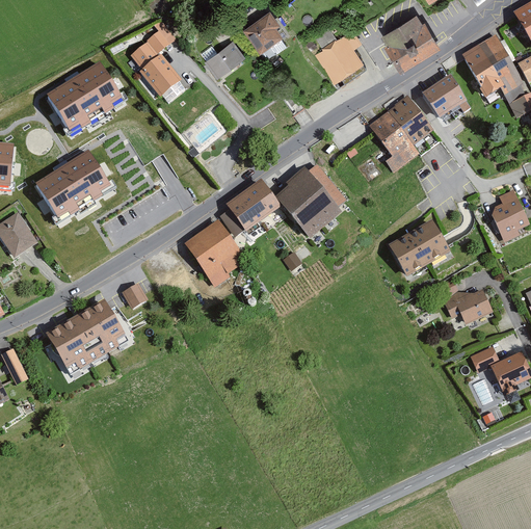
[(530,0),(513,11),(530,42),(530,0)]
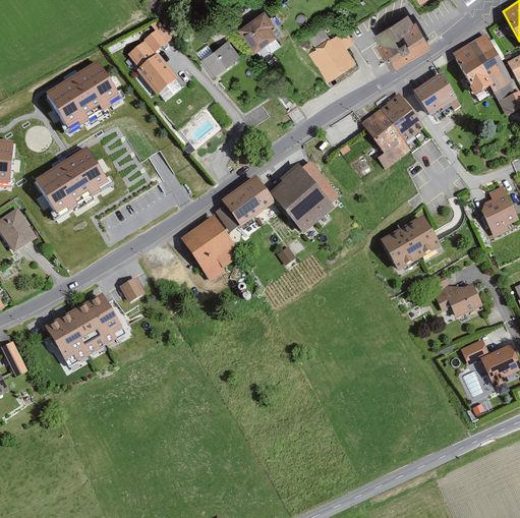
[(274,22),(262,6),(237,25),(254,48),(275,33),(270,25),(274,22)]
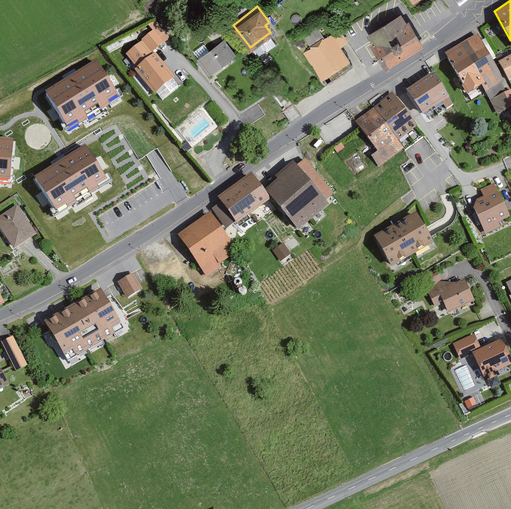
[(405,19),(400,10),(365,31),(371,40),(369,41),(384,66),(423,43),(408,17),(405,19)]
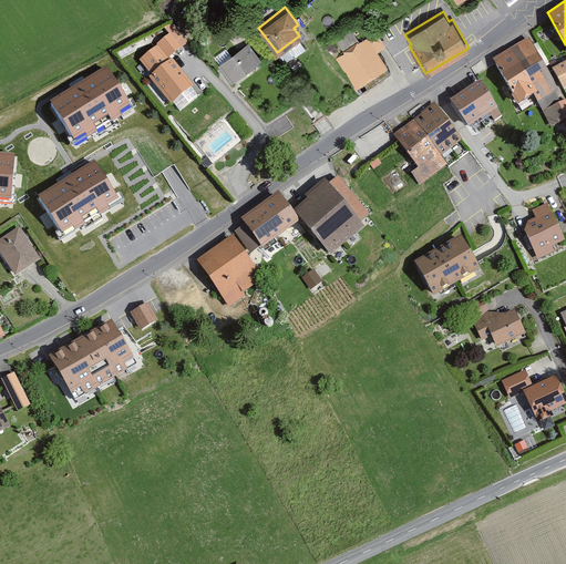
[(386,42),(376,28),(335,54),(354,84),(387,63),(377,48),(386,42)]
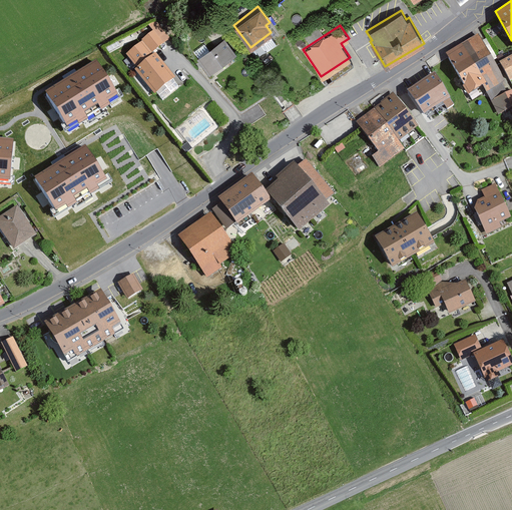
[(504,81),(478,34),(445,52),(469,95),(484,87),(486,91),(504,81)]
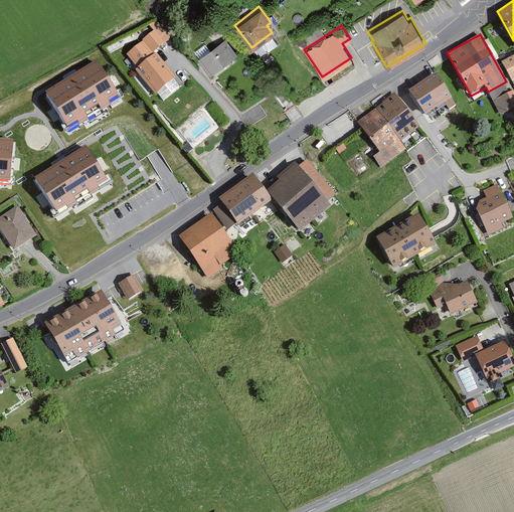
[(209,72),(236,52),(224,36),(197,56),(209,72)]
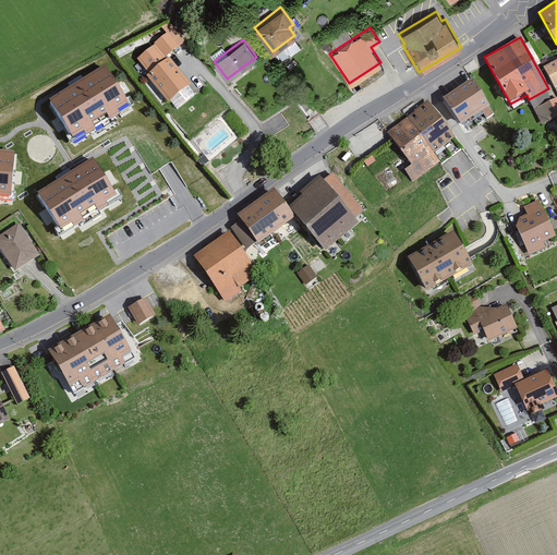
[(154,43),(136,57),(148,71),(145,73),(167,100),(190,82),(169,55),(166,58),(154,43)]
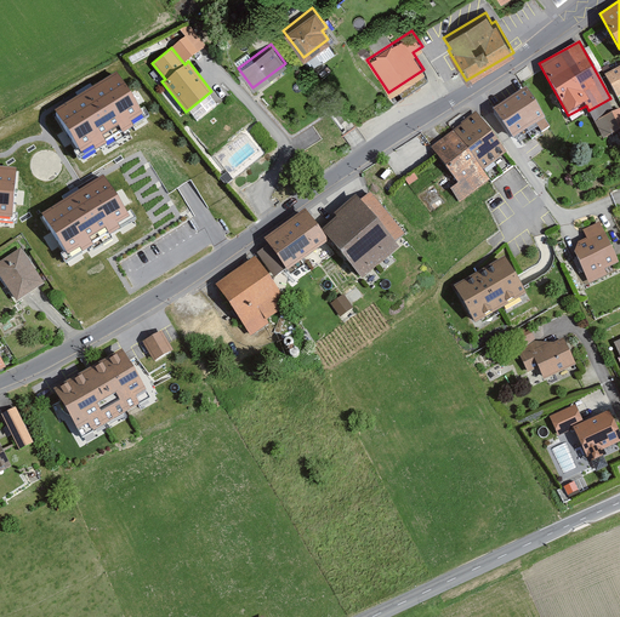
[(619,63),(604,73),(615,95),(619,91),(619,63)]
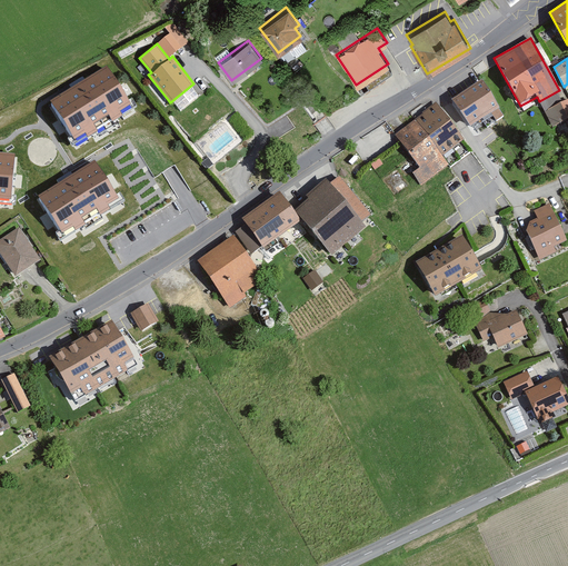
[(79,83),(50,100),(73,139),(85,133),(87,137),(121,116),(119,111),(130,105),(107,66),(79,83)]
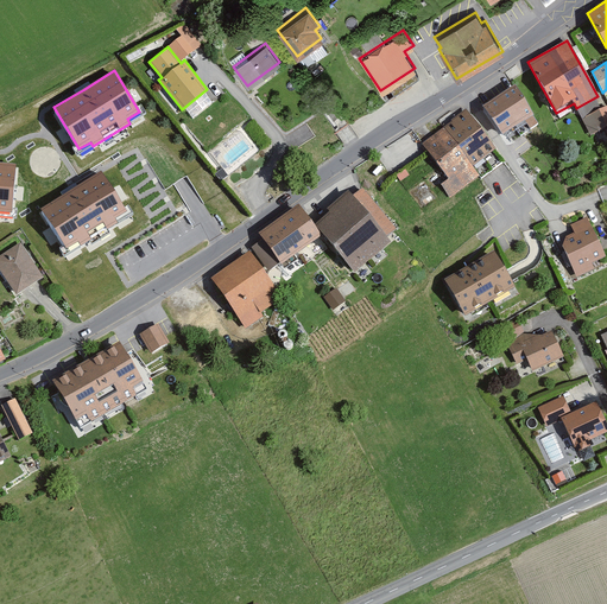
[(533,113),(514,83),(481,105),(500,135),(533,113)]
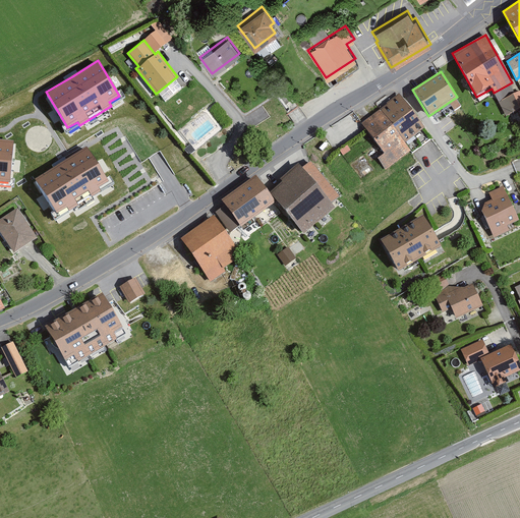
[(519,88),(498,98),(505,114),(519,107),(519,88)]
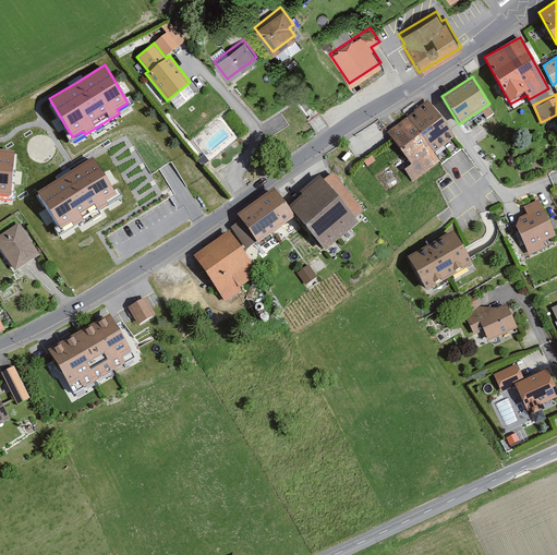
[(426,99),(406,115),(433,151),(453,135),(426,99)]
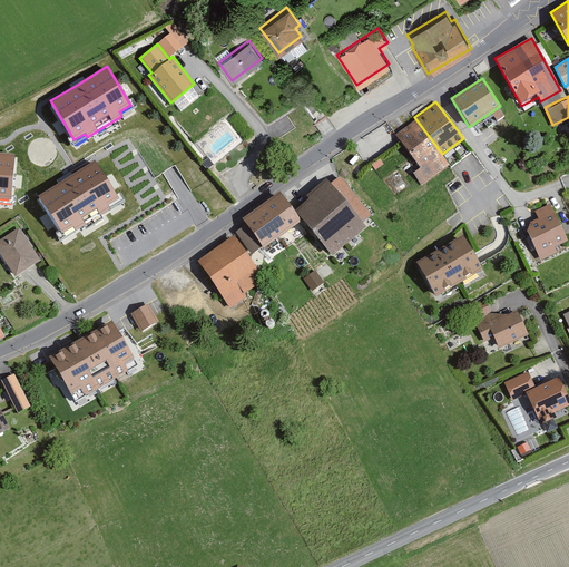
[(449,163),(442,154),(414,117),(394,133),(419,166),(412,172),(421,183),(449,163)]
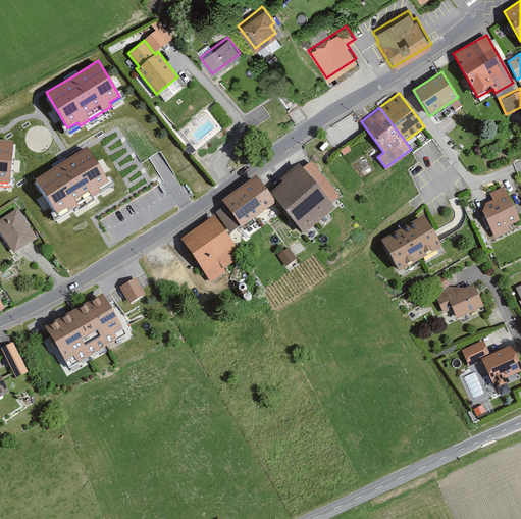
[(0,182),(9,183),(12,141),(0,140),(0,182)]
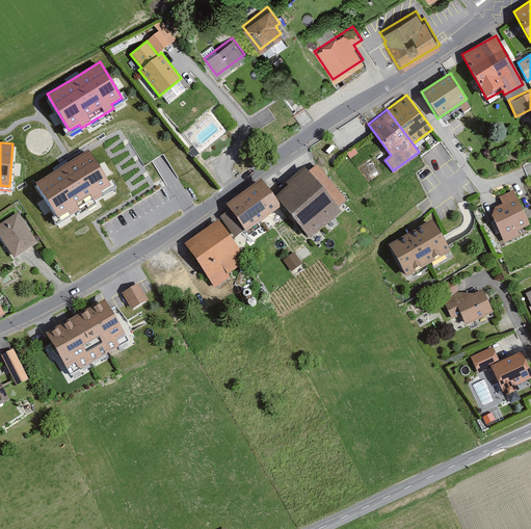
[(87,151),(34,183),(57,219),(68,213),(70,216),(79,211),(76,205),(89,196),(93,202),(102,196),(100,192),(110,186),(87,151)]
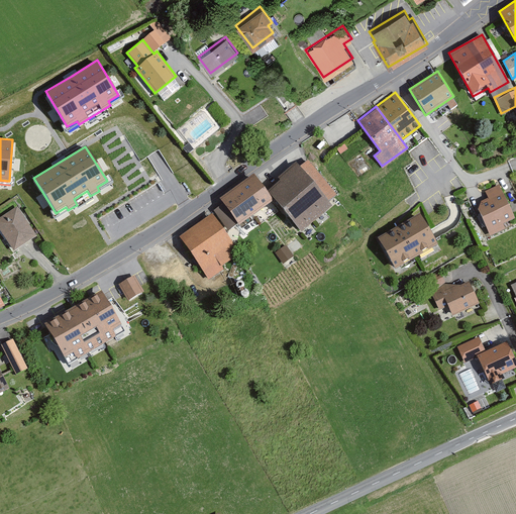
[(280,180),(267,191),(300,231),(331,206),(327,200),(335,193),(307,159),(299,166),(295,162),(277,176),(280,180)]
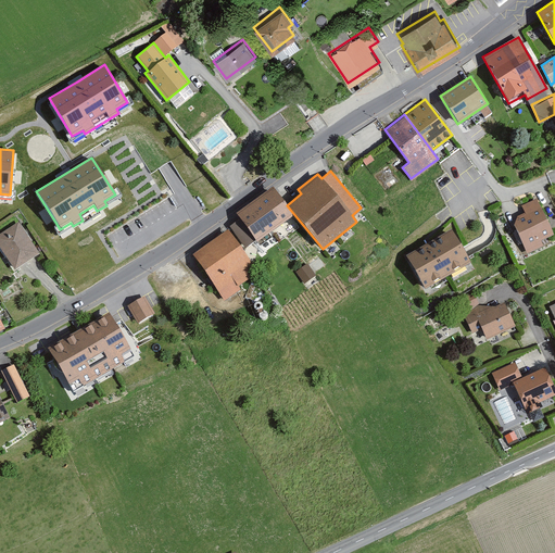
[(273,187),(236,213),(256,241),(292,215),(273,187)]
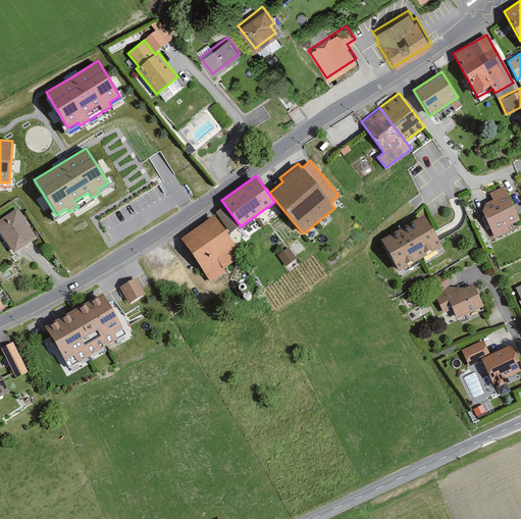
[(519,219),(503,185),(488,191),(491,198),(484,201),(481,211),(493,237),(509,229),(507,224),(519,219)]
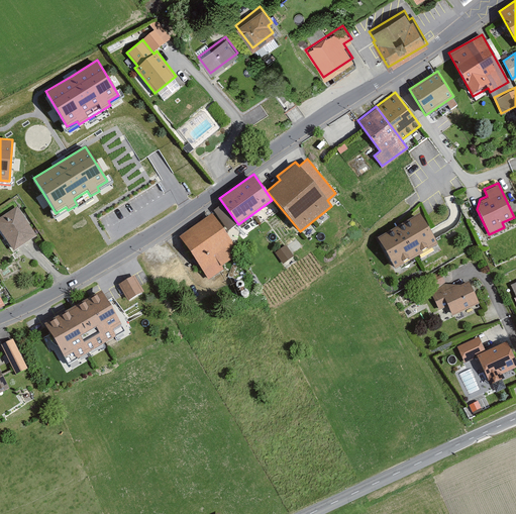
[(36,235),(16,204),(0,214),(0,230),(13,250),(36,235)]
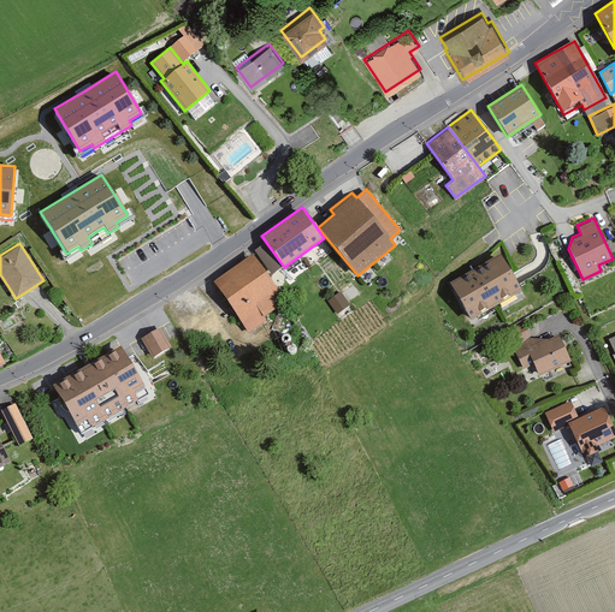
[(250,253),(213,280),(247,327),(279,304),(276,298),(281,295),(250,253)]
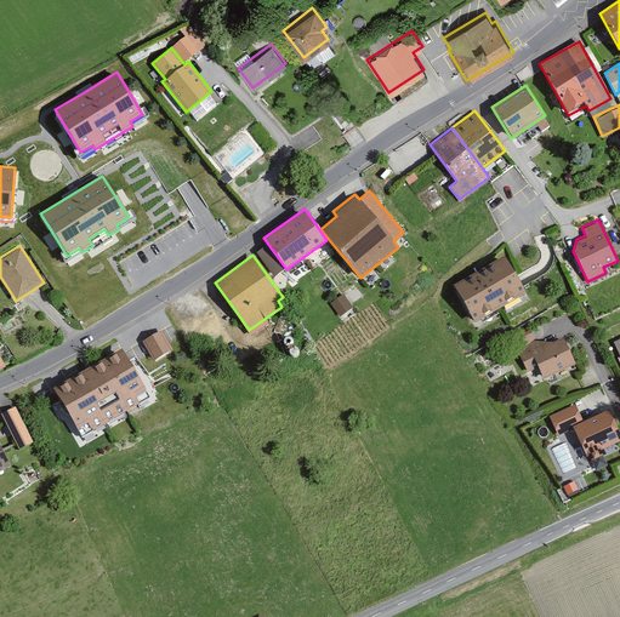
[(504,255),(454,283),(475,321),(525,293),(504,255)]
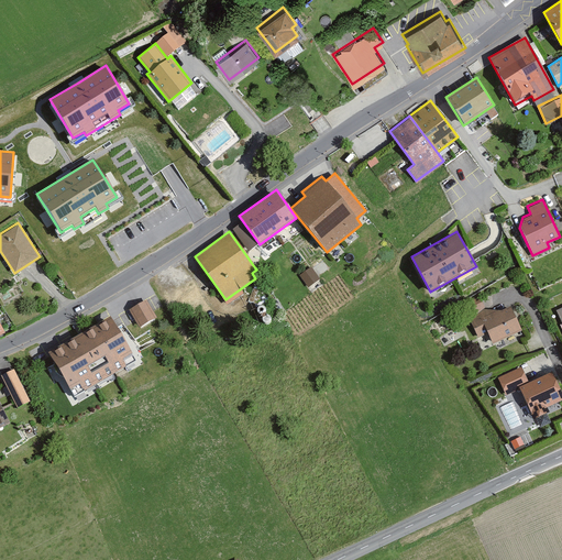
[(307,283),(318,275),(310,264),(299,271),(307,283)]
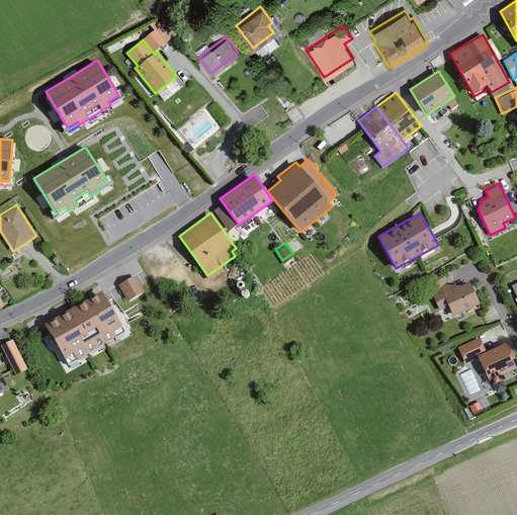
[(134,272),(116,280),(125,298),(143,289),(134,272)]
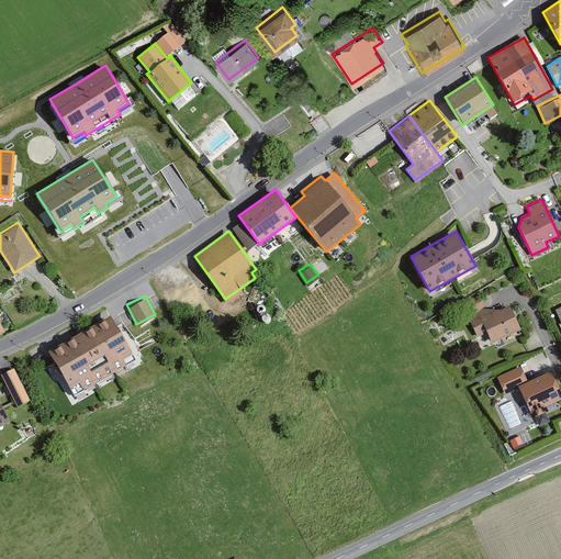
[(491,342),(520,327),(509,304),(498,309),(483,308),(468,315),(475,336),(485,331),(491,342)]
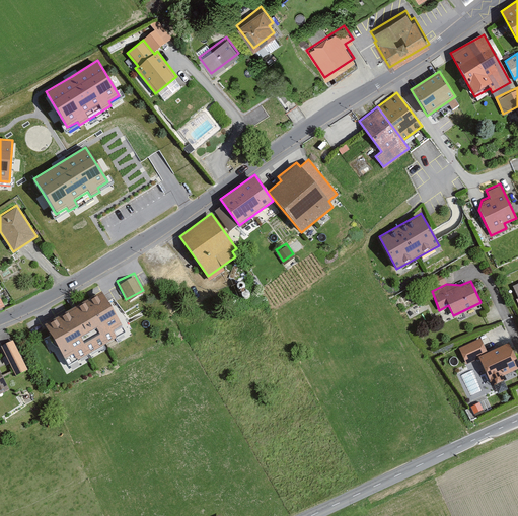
[(102,292),(45,324),(67,364),(125,332),(102,292)]
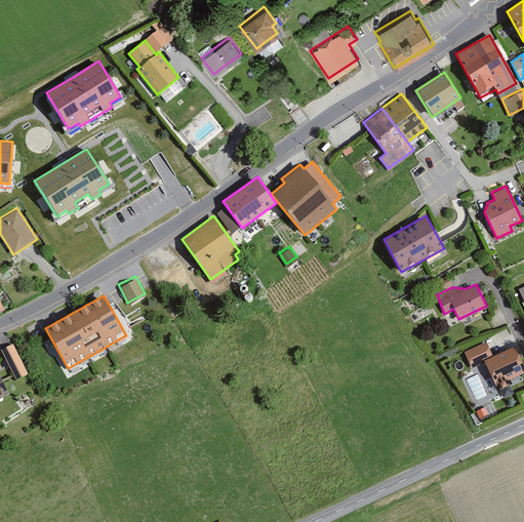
[(485,340),(462,351),(471,366),(483,360),(492,356),(485,340)]
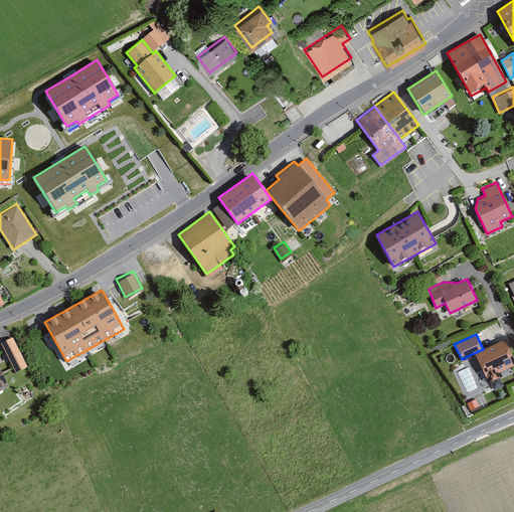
[(28,366),(13,337),(0,344),(15,373),(28,366)]
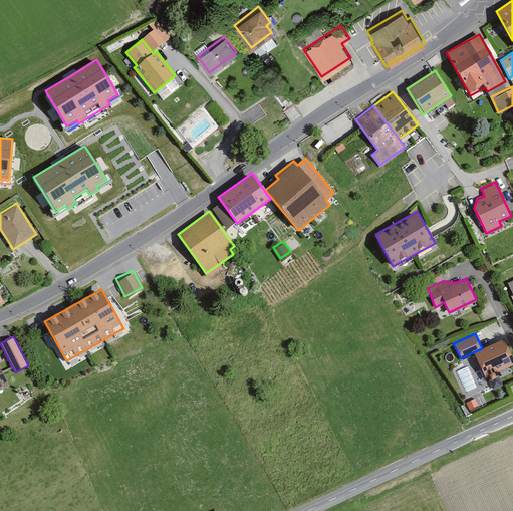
[(512,363),(512,358),(503,338),(482,348),(473,352),(487,381),(501,375),(499,370),(512,363)]
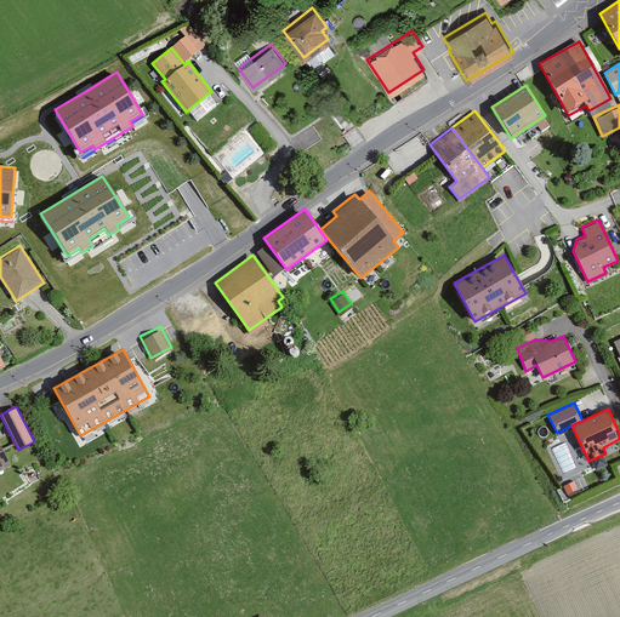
[(0,470),(12,466),(0,440),(0,470)]
